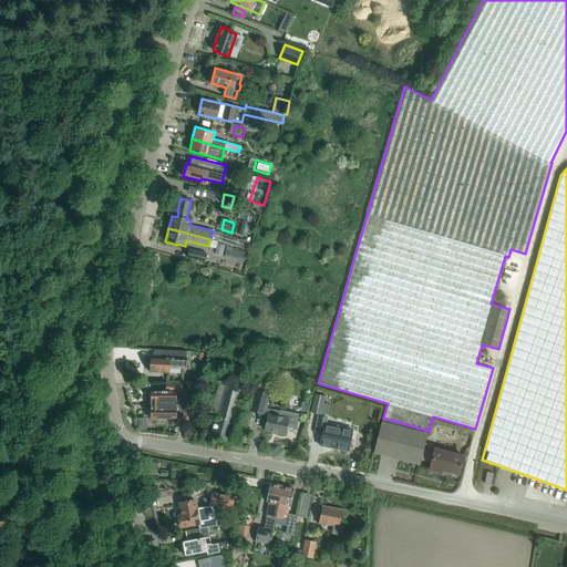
[(227,248),(225,256),(246,260),(247,254),(227,248)]
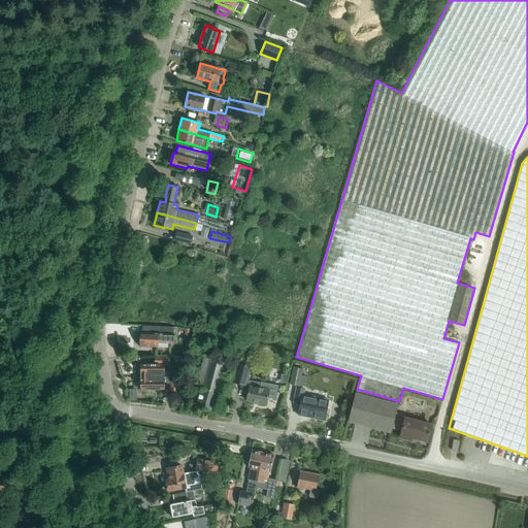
[(191,243),(193,236),(176,232),(174,239),(191,243)]
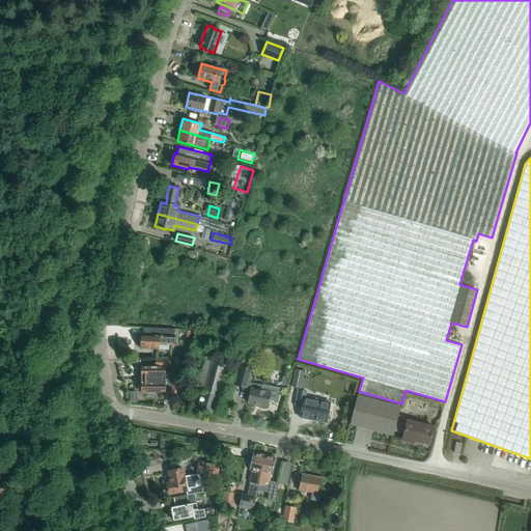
[(175,329),(143,327),(143,334),(141,334),(140,347),(159,348),(159,344),(174,344),(175,329)]
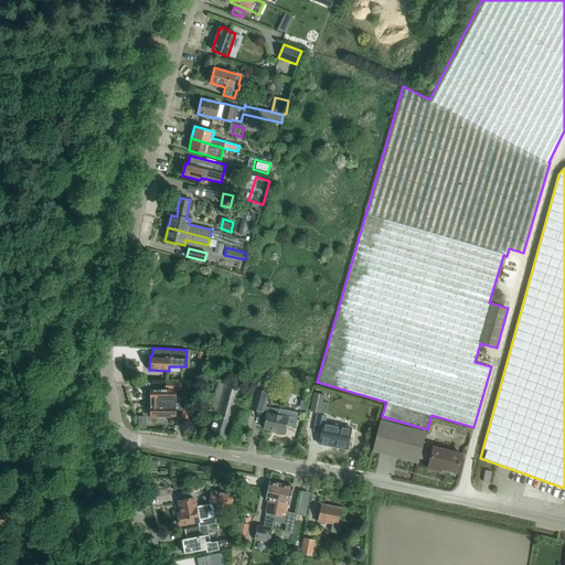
[(176,403),(176,390),(181,391),(181,382),(166,382),(166,390),(150,390),(150,403),(176,403)]
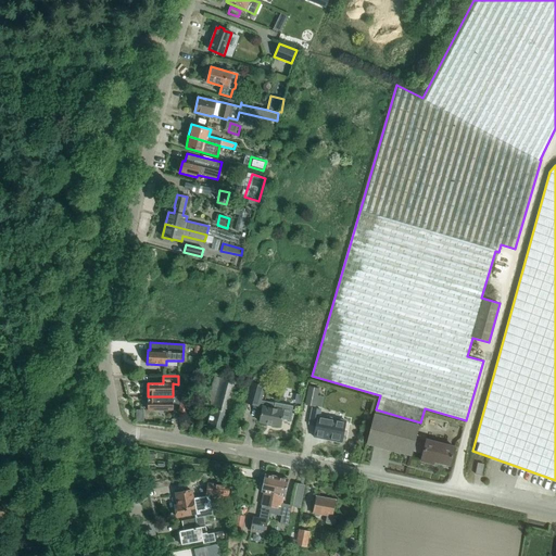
[(215,376),(206,406),(213,408),(206,429),(223,433),(238,382),(215,376)]
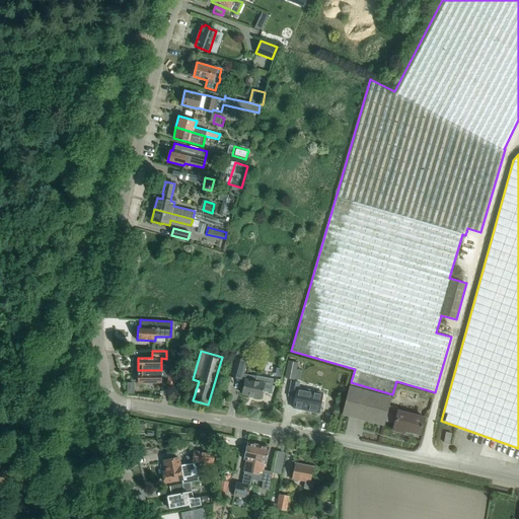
[(234,357),(229,376),(241,379),(246,361),(234,357)]
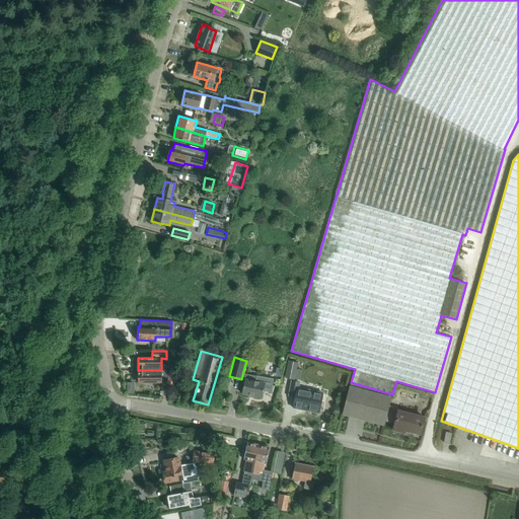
[(288,361),(285,377),(294,379),(297,363),(288,361)]
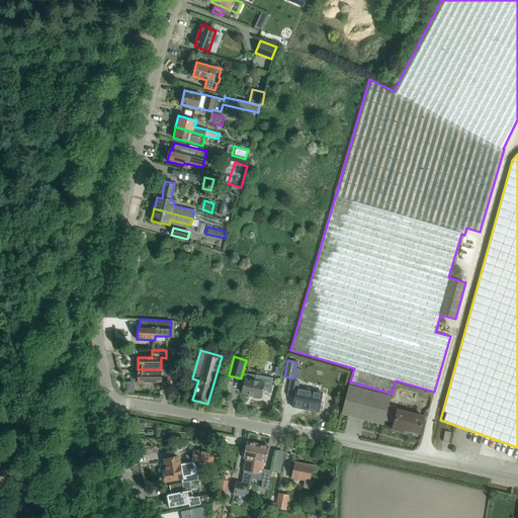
[(161,369),(138,369),(138,381),(161,381),(161,380),(161,374),(167,377),(166,381),(166,382),(173,384),(177,369),(170,369),(161,369)]
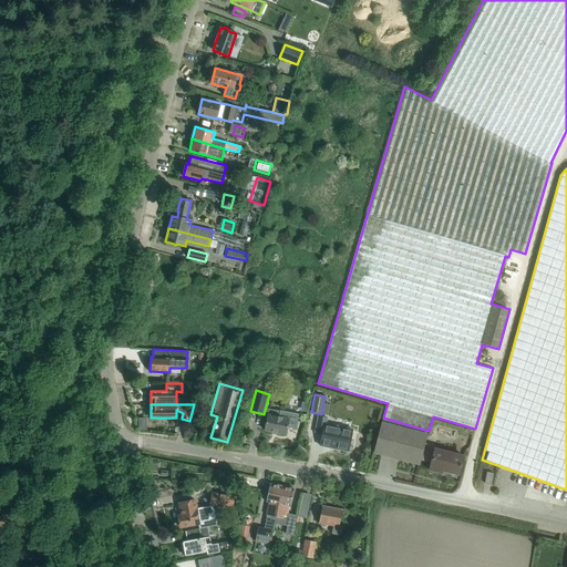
[(280,411),(279,416),(267,414),(265,430),(286,434),(287,426),(296,429),(298,414),(280,411)]
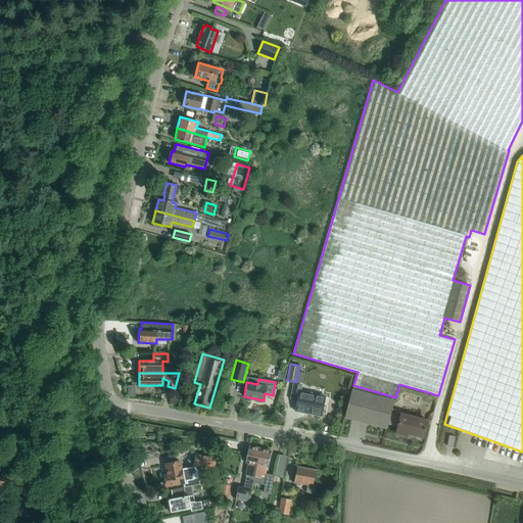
[(293,384),(291,396),(298,397),(297,400),(295,411),(303,413),(303,411),(321,415),(325,396),(300,391),(301,385),(293,384)]
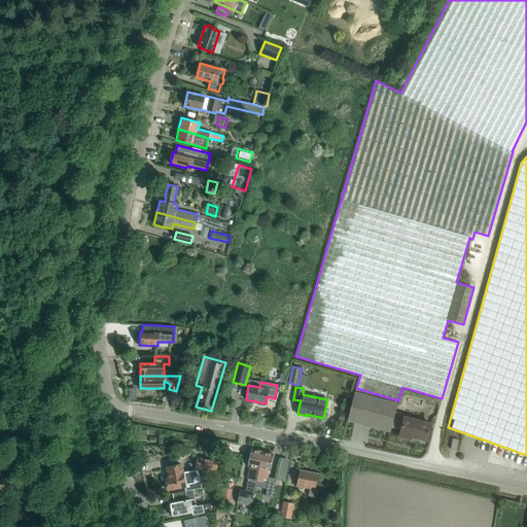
[(355,392),(348,421),(389,431),(390,427),(400,430),(398,436),(410,440),(411,436),(426,441),(430,423),(403,417),(403,420),(393,417),(396,403),(355,392)]
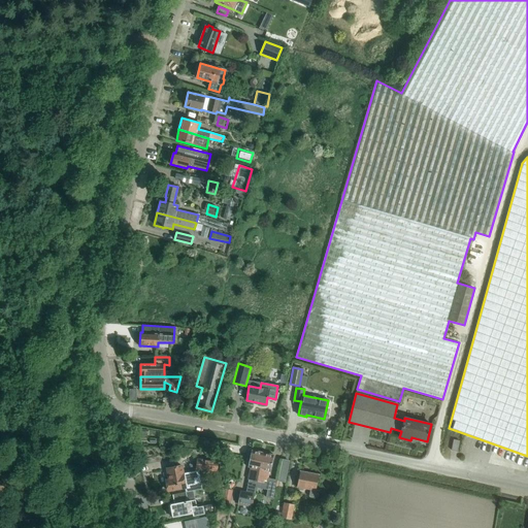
[(257,482),(262,453),(252,451),(249,467),(250,467),(248,480),(249,480),(246,491),(240,490),(237,504),(252,507),(256,488),(257,482)]
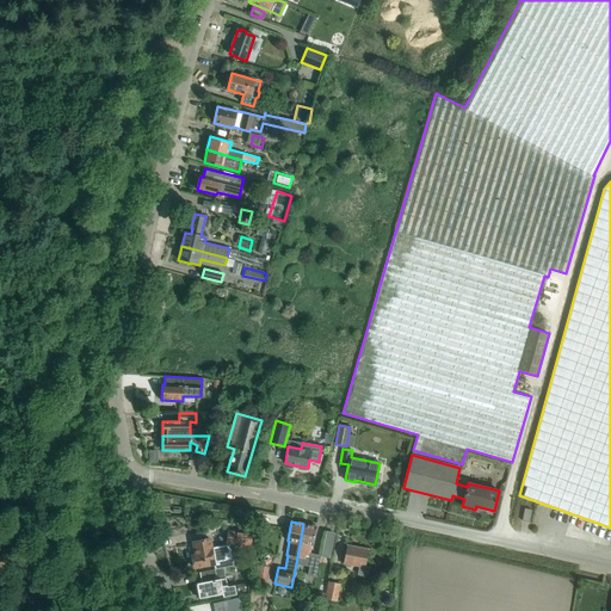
[(316,526),(303,524),(297,557),(296,565),(308,567),(306,575),(315,578),(320,555),(310,554),(316,526)]
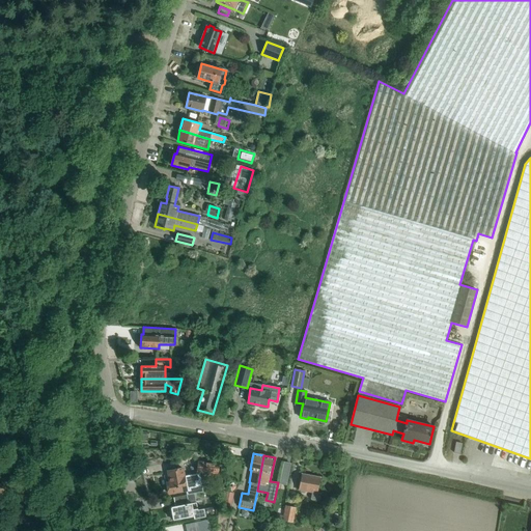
[(198,463),(197,471),(218,473),(219,464),(198,463)]
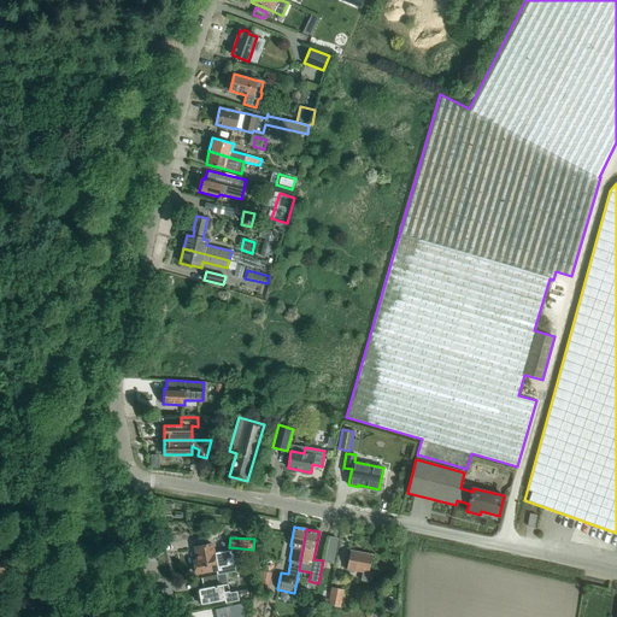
[(216,570),(217,575),(231,573),(228,552),(213,554),(212,545),(195,547),(198,560),(194,562),(194,564),(192,564),(193,571),(195,571),(197,574),(216,570)]
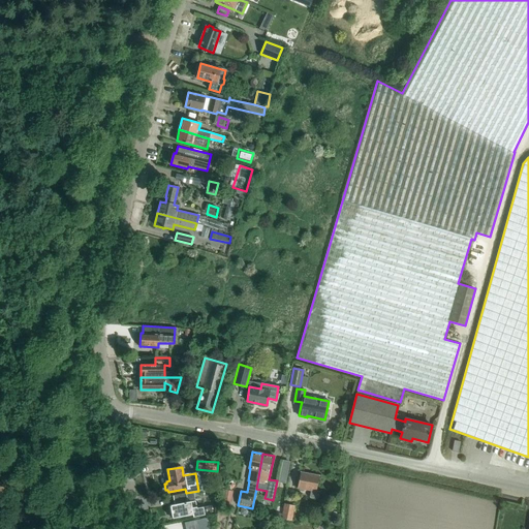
[(319,475),(301,472),(298,488),(311,491),(310,496),(318,498),(319,492),(316,491),(319,475)]
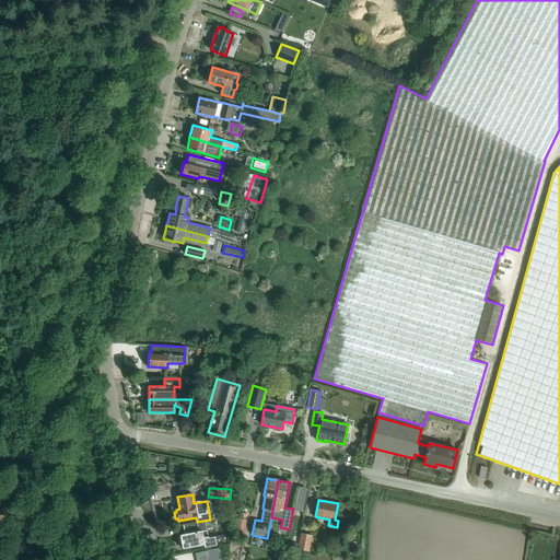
[(233,517),(231,533),(238,534),(241,526),(237,525),(240,518),(233,517)]
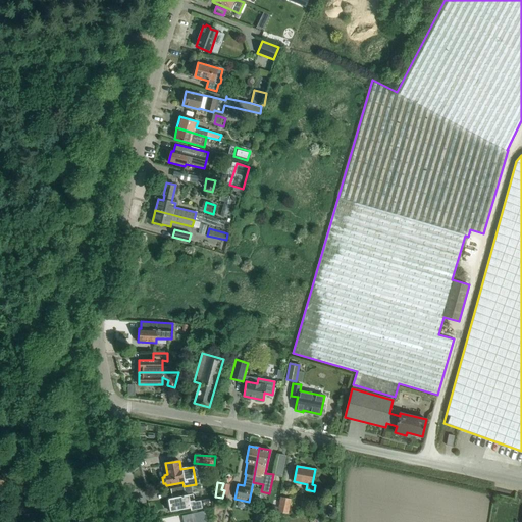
[(172,498),(168,499),(170,511),(191,508),(191,510),(208,507),(209,499),(195,502),(193,493),(192,485),(184,486),(170,489),(172,498)]
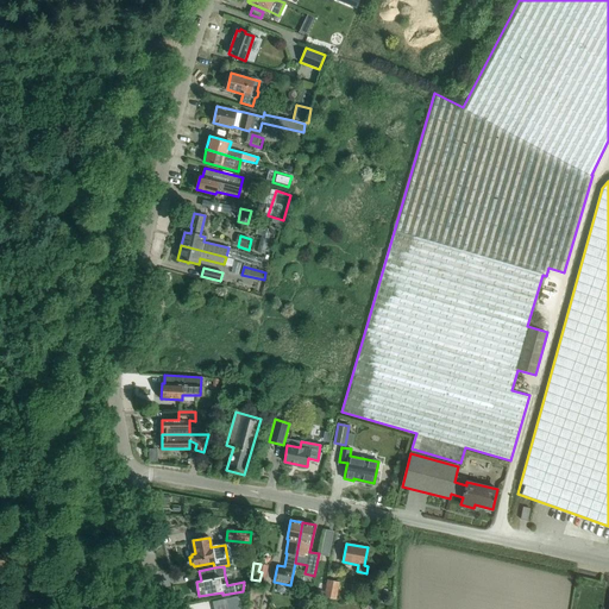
[(326,591),(325,596),(336,598),(339,583),(327,581),(326,591)]
